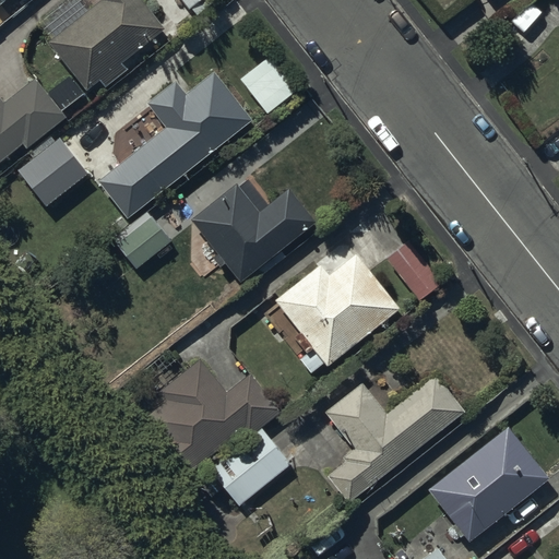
[(164,30),(140,0),(98,0),(100,2),(47,44),(85,93),(99,82),(105,88),(126,72),(120,64),(164,30)]
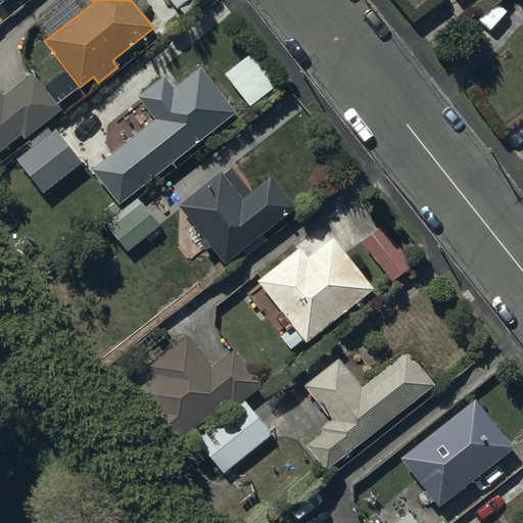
[(184,0),(167,0),(175,8),(184,0)]
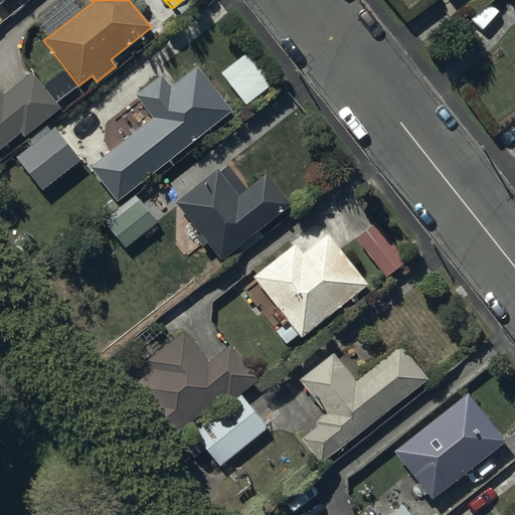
[(134,98),(151,118),(89,168),(117,203),(230,112),(196,68),(171,89),(161,75),(134,98)]
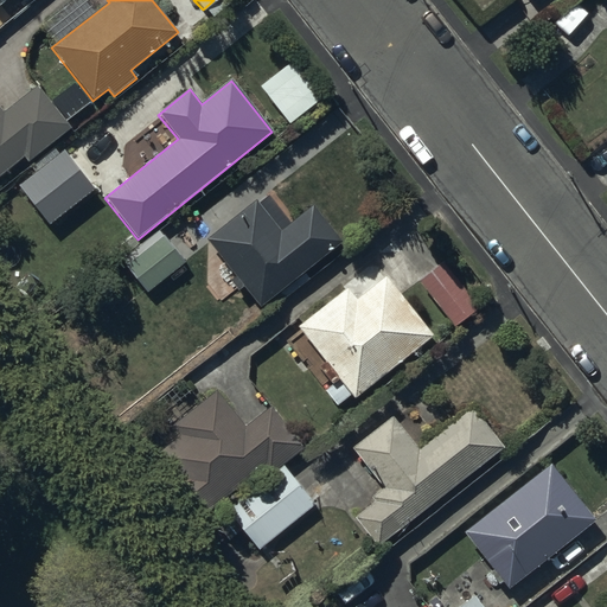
[(0,177),(23,159),(27,164),(71,128),(36,87),(4,113),(0,108),(0,177)]
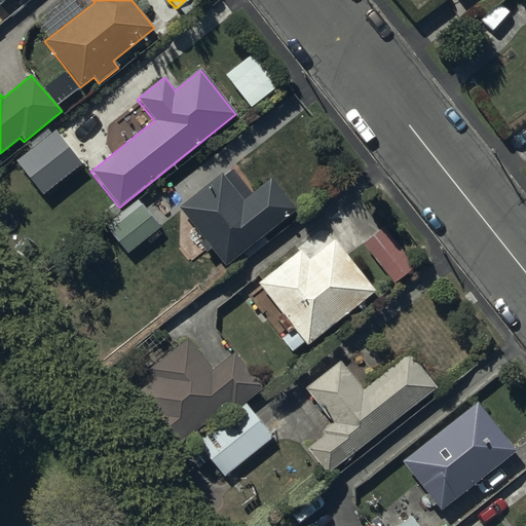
[(224,177),(221,174),(178,208),(202,240),(198,243),(207,254),(211,250),(224,267),(297,211),(271,177),(250,193),(232,171),(224,177)]
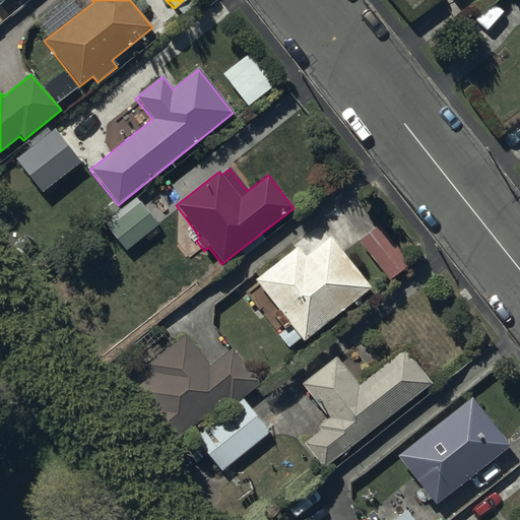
[(156,226),(138,202),(107,226),(125,251),(156,226)]
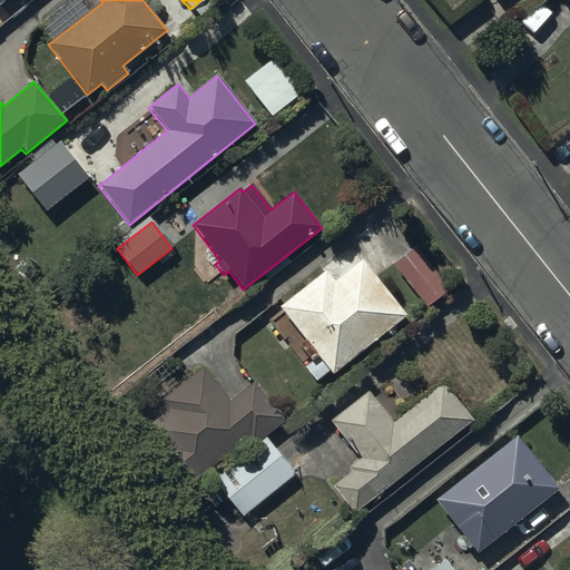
[(316,382),(328,372),(332,376),(406,316),(362,261),(334,283),(325,273),(279,308),(304,340),(298,344),(313,362),(305,367),(316,382)]
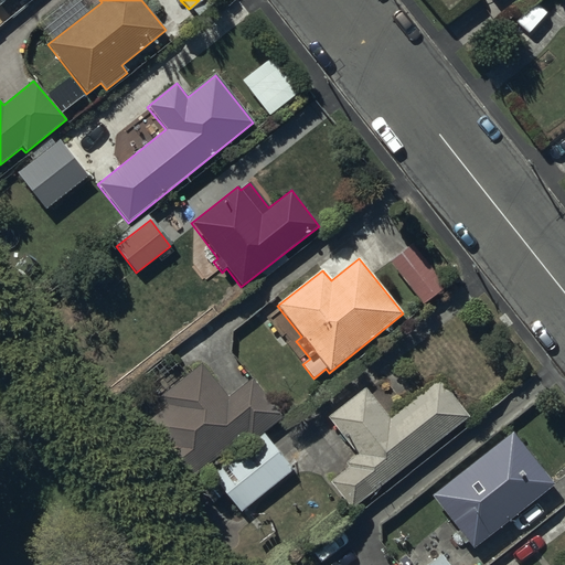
[(252,443),(264,434),(263,433),(284,417),(254,377),(228,397),(202,364),(160,397),(167,406),(144,425),(161,447),(152,454),(178,487),(246,436),(252,443)]
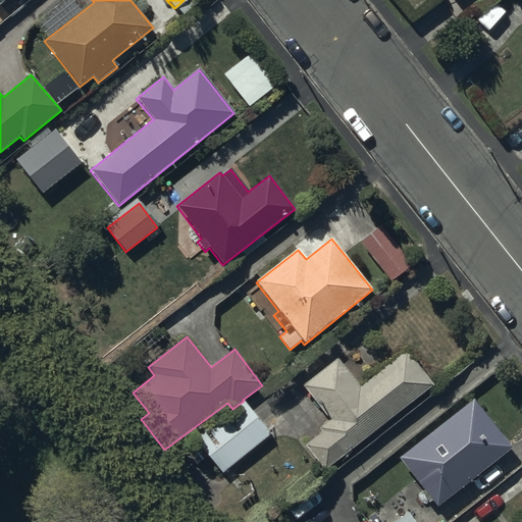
[(304,447),(323,471),(432,385),(406,351),(360,386),(337,358),(302,385),(328,420),(319,427),(322,431),(304,447)]
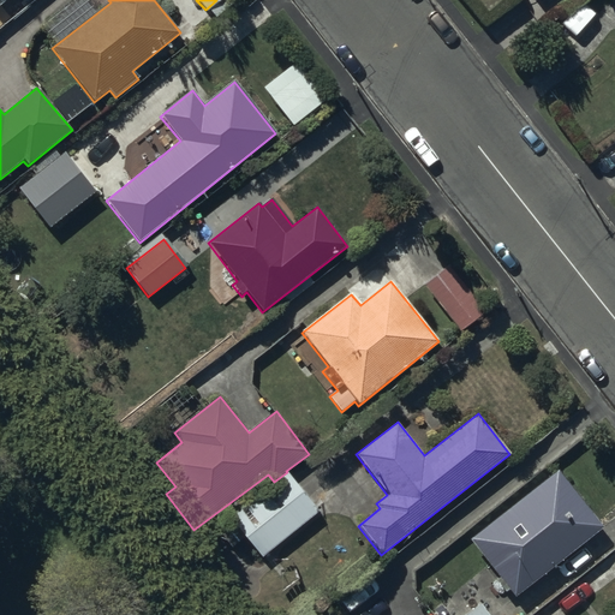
[(287,472),(274,482),(274,483),(218,524),(249,567),(318,513),(287,472)]
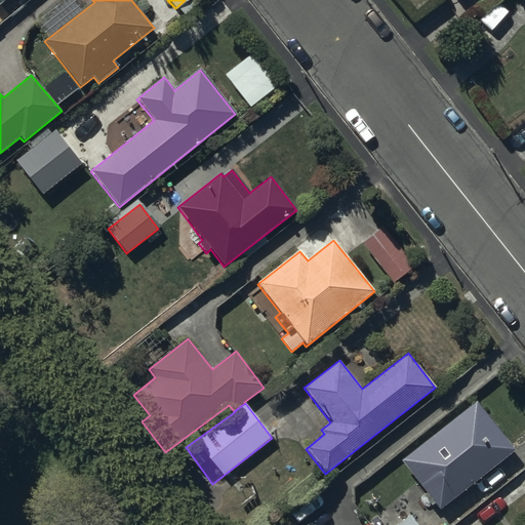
[(476,403),(401,461),(427,494),(423,496),(432,507),(435,503),(440,511),(515,451),(476,403)]
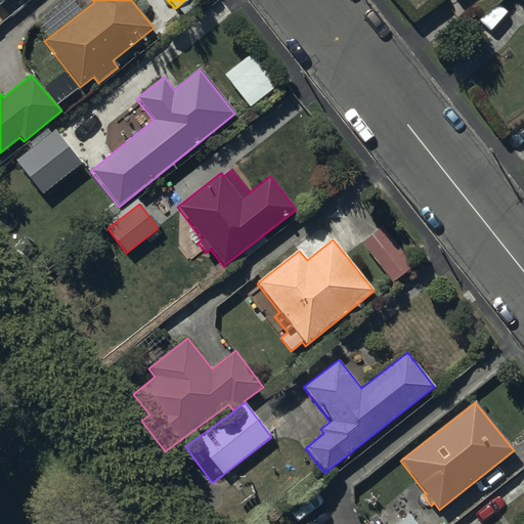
[(419,523),(410,513),(396,523),(419,523)]
